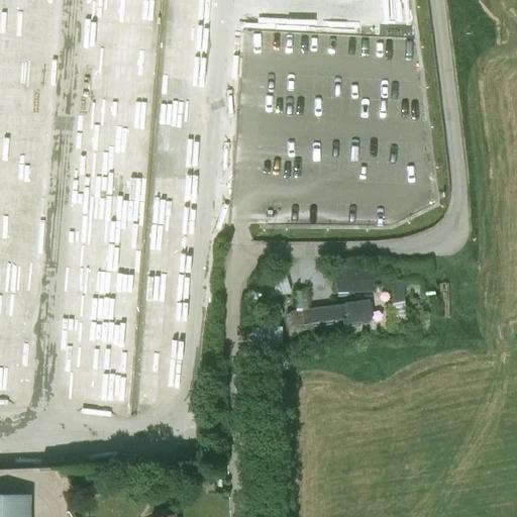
[(371,267),(331,266),(331,290),(370,291),(371,267)]
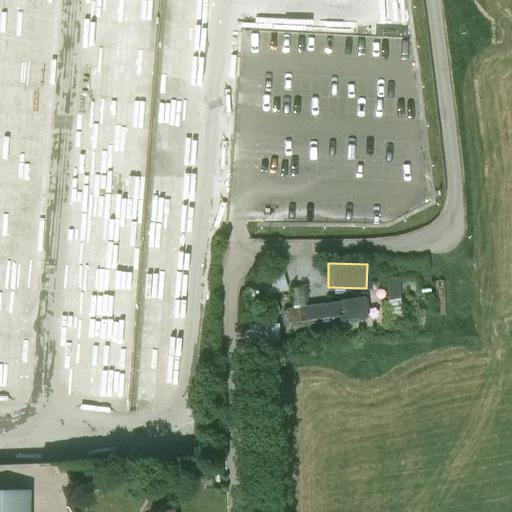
[(263,273),(271,292),(287,286),(280,267),(263,273)]
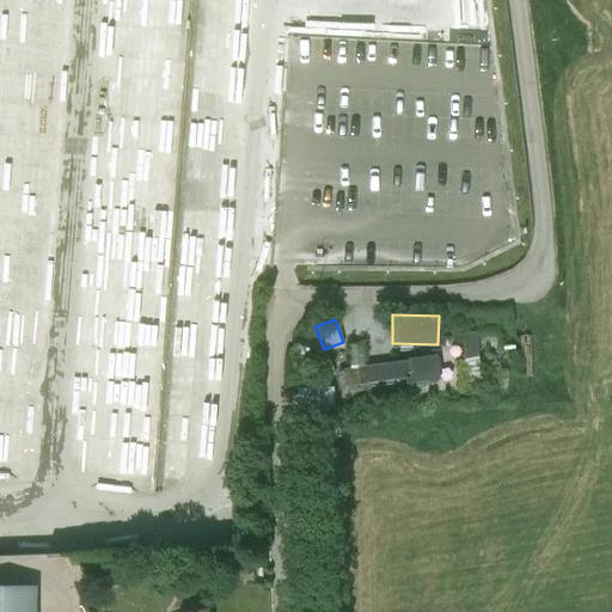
[(341,390),(439,378),(436,357),(337,369),(341,390)]
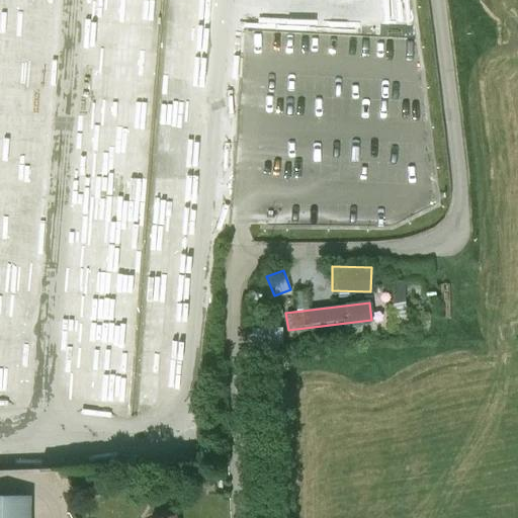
[(282,346),(281,328),(252,329),(252,347),(282,346)]
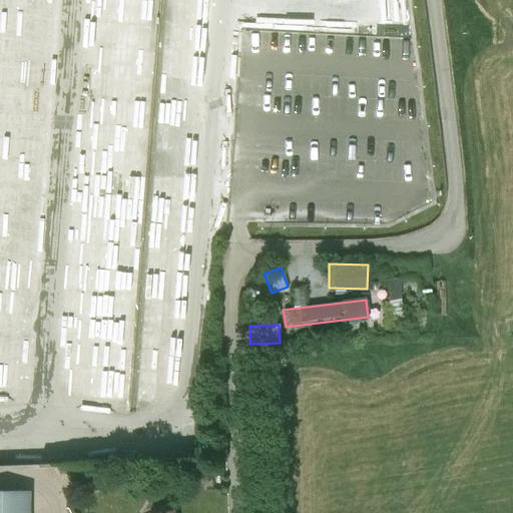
[(0,512),(29,512),(29,491),(0,490),(0,512)]
